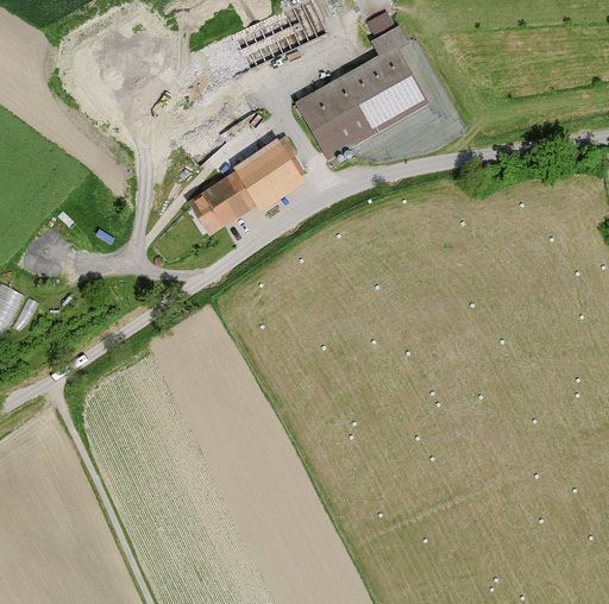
[(283,8),(205,45),(215,68),(294,31),(283,8)]
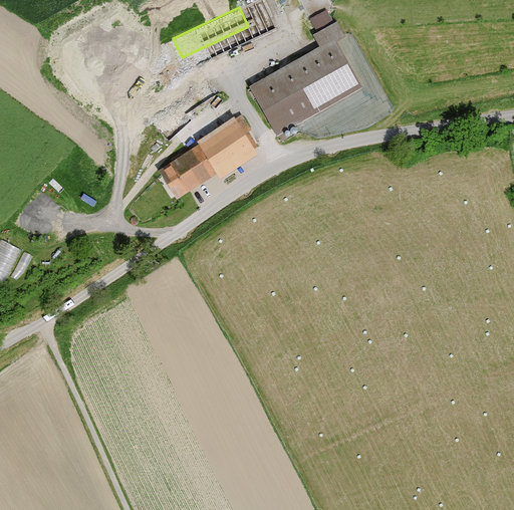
[(337,22),(314,34),(320,46),(249,85),(276,135),(362,87),(336,41),(345,36),(337,22)]
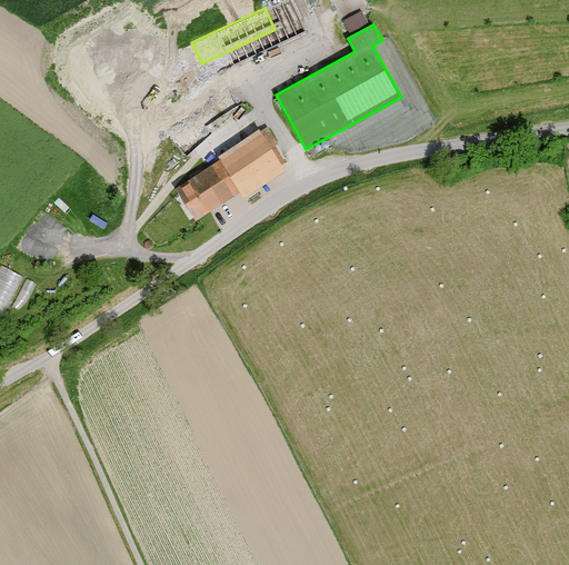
[(261,130),(259,128),(217,156),(219,160),(176,188),(197,220),(240,192),(245,198),(286,171),(281,165),(286,161),(275,145),(278,144),(267,127),(261,130)]
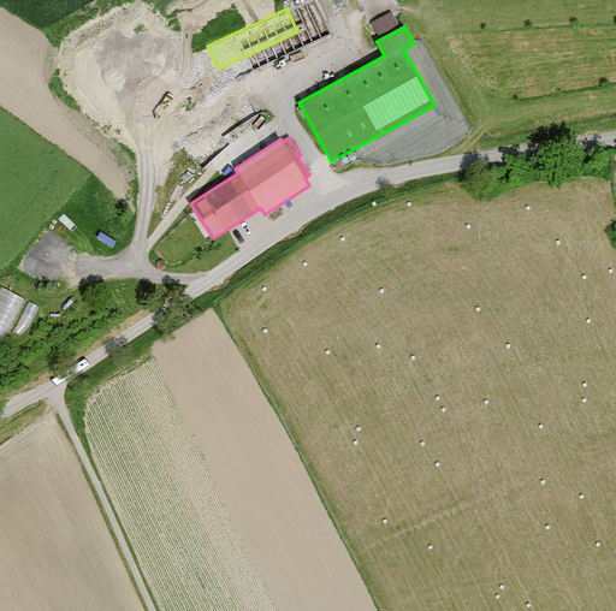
[(0,328),(4,332),(25,289),(0,277),(0,328)]
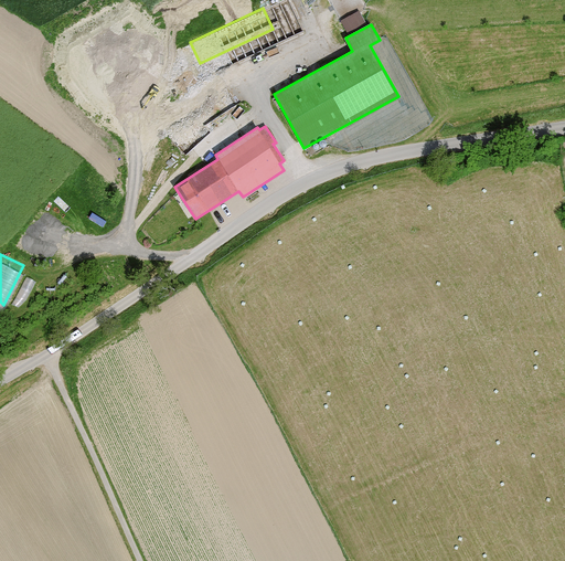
[(28,286),(32,273),(23,271),(19,283),(28,286)]
